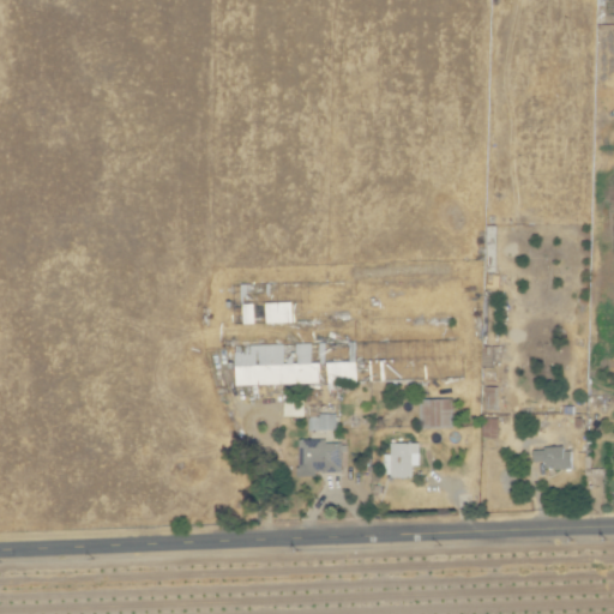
[(235,386),(320,383),(320,363),(326,363),(326,343),(295,344),(295,350),(286,350),(286,344),(234,345),(235,386)]
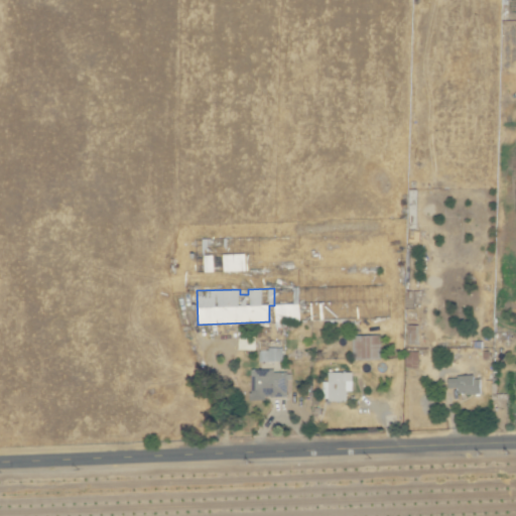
[(301,320),(300,288),(292,288),(292,305),(274,305),(275,328),(283,328),(283,321),(301,320)]
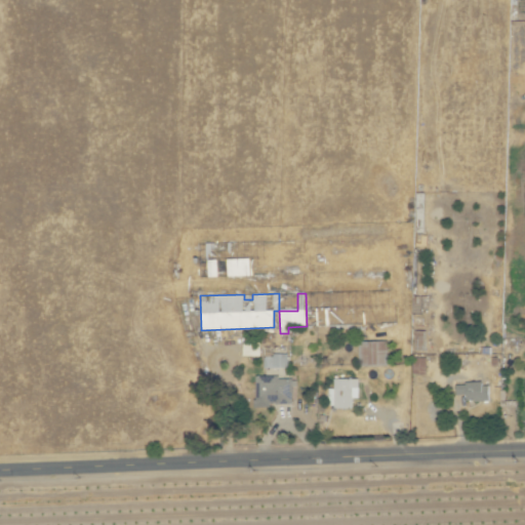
[(387,340),(358,341),(359,365),(388,365),(387,340)]
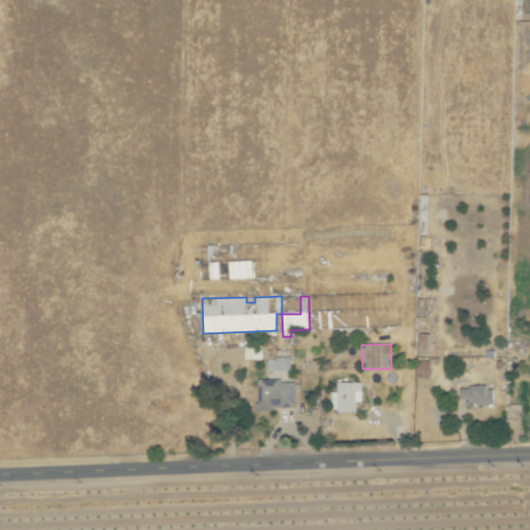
[(262,359),(262,346),(244,346),(244,359),(262,359)]
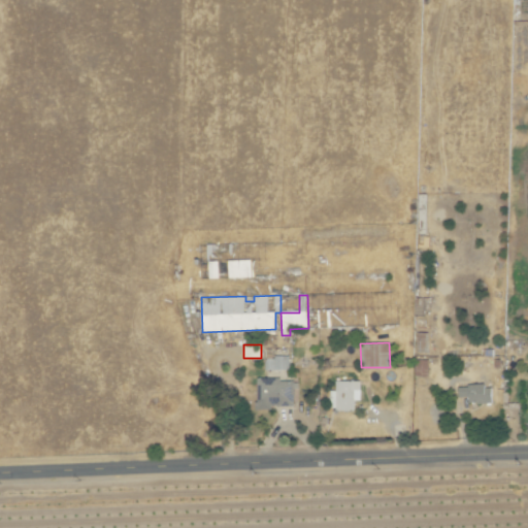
[(289,357),(265,357),(265,370),(289,370),(289,357)]
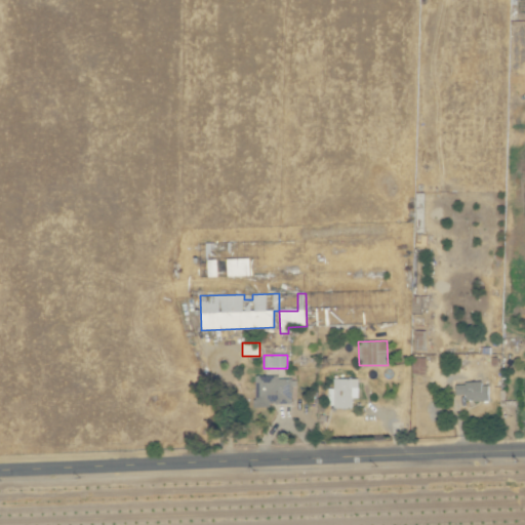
[(412,374),(425,375),(426,359),(412,358),(412,374)]
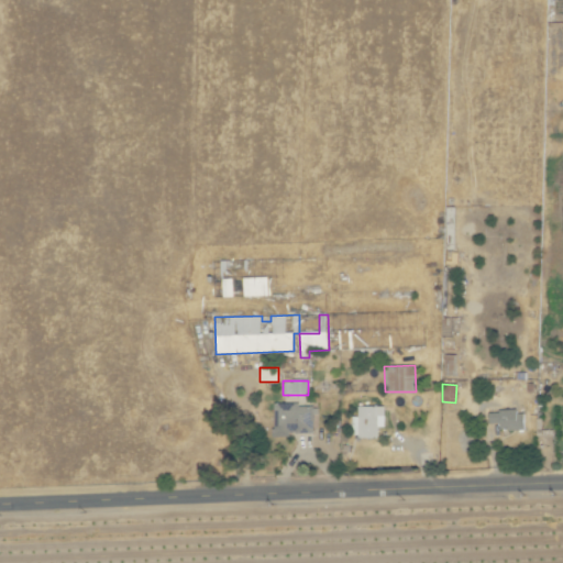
[(273,403),(273,435),(315,434),(315,407),(299,407),(299,403),(273,403)]
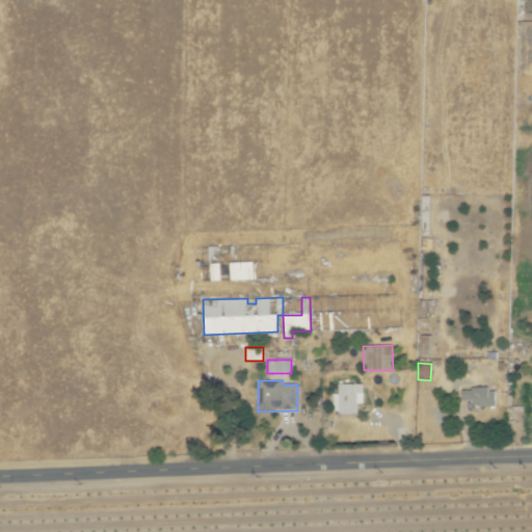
[(356,413),(356,403),(363,403),(363,383),(338,383),(338,394),(331,394),(331,414),(356,413)]
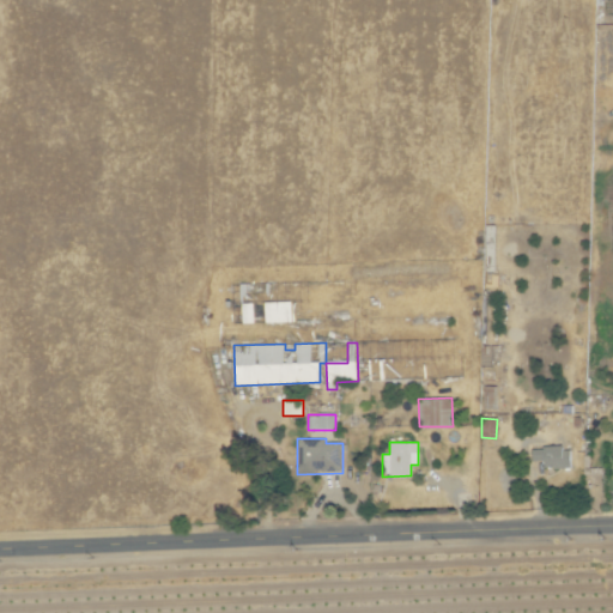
[(569,447),(532,448),(532,461),(542,461),(542,468),(570,467),(569,447)]
